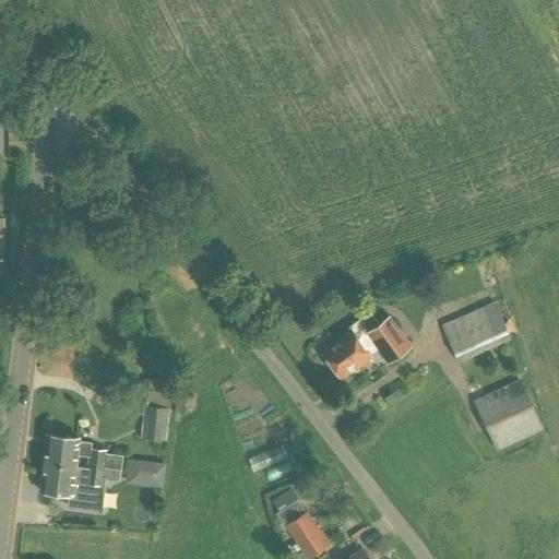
[(458,363),(511,339),(494,301),(441,325),(458,363)]
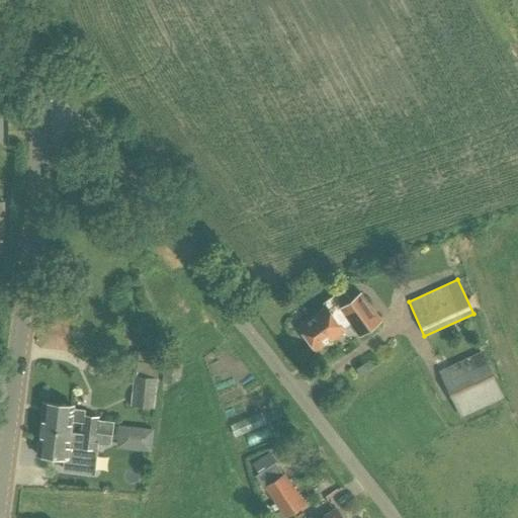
[(380,320),(361,292),(332,315),(325,307),(297,327),(315,350),(343,330),(339,326),(346,321),(358,336),(380,320)]
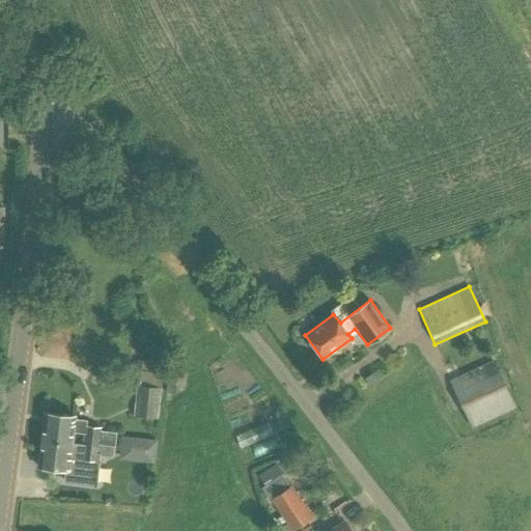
[(471,427),(515,407),(493,359),(448,379),(471,427)]
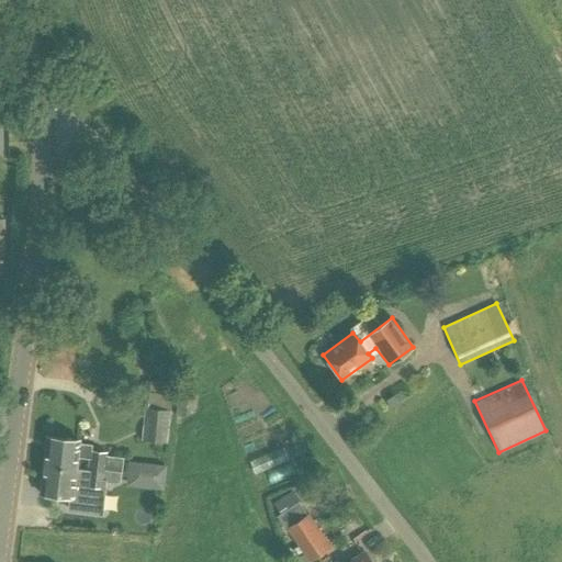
[(168,394),(169,383),(149,381),(148,394),(168,394)]
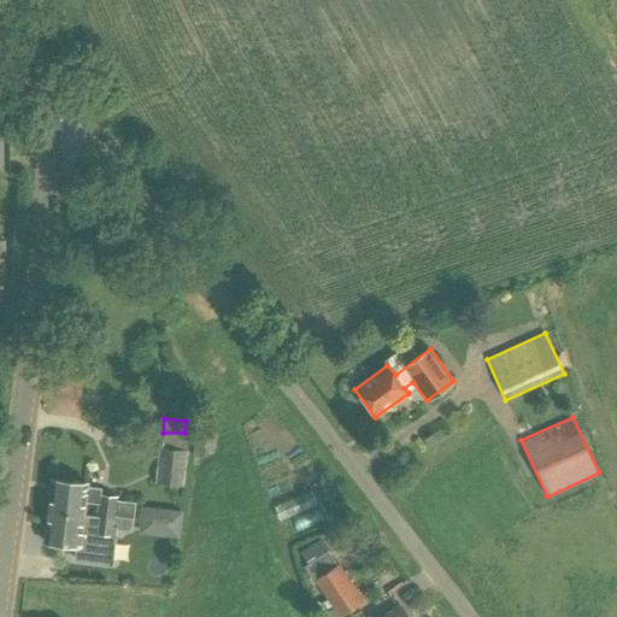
[(218,432),(216,432),(207,429),(205,439),(195,436),(192,456),(197,457),(203,457),(215,452),(218,432)]
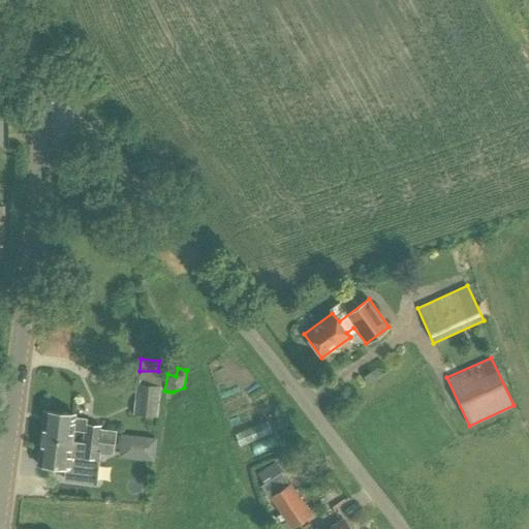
[(161,386),(162,372),(158,371),(139,371),(137,383),(136,383),(133,414),(157,417),(161,386)]
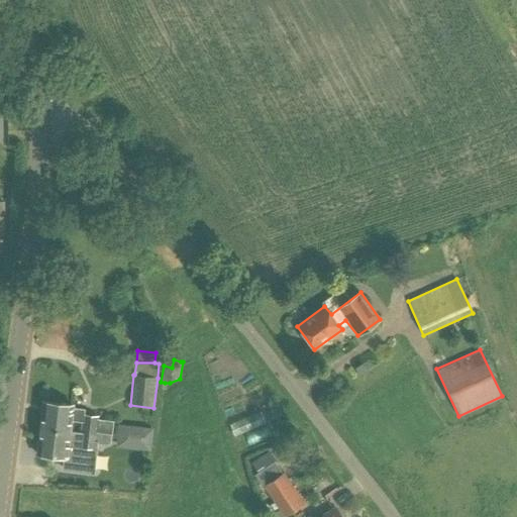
[(362,364),(355,368),(360,375),(367,371),(362,364)]
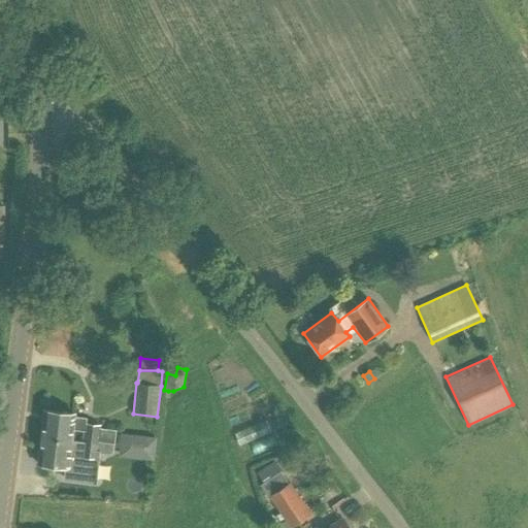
[(117,430),(100,428),(101,425),(87,423),(87,418),(74,417),(74,414),(43,409),(40,437),(71,440),(72,430),(84,431),(83,442),(99,443),(114,444),(117,430)]
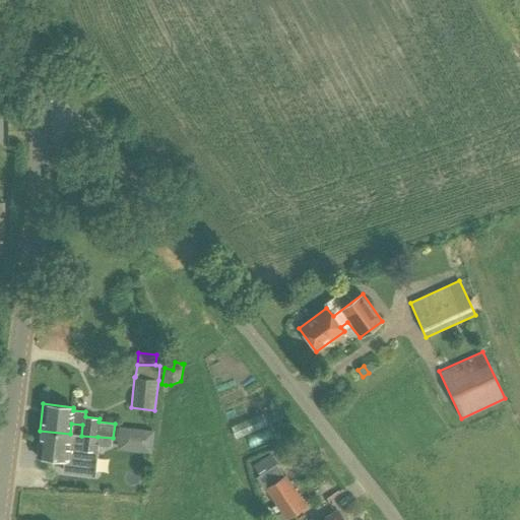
[(153,432),(128,429),(126,443),(152,446),(153,432)]
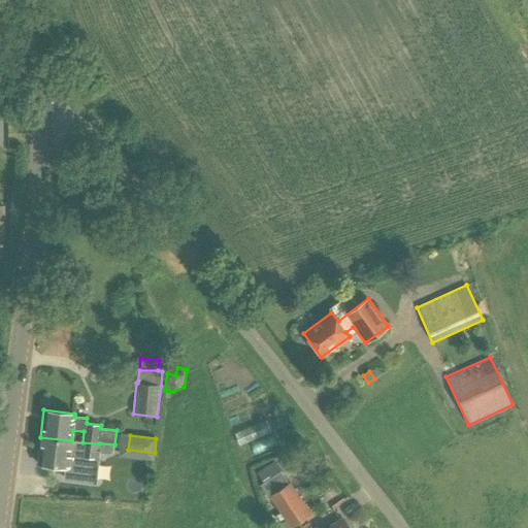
[(83,442),(71,440),(40,437),(37,464),(66,467),(65,470),(85,472),(86,457),(98,458),(99,443),(83,442)]
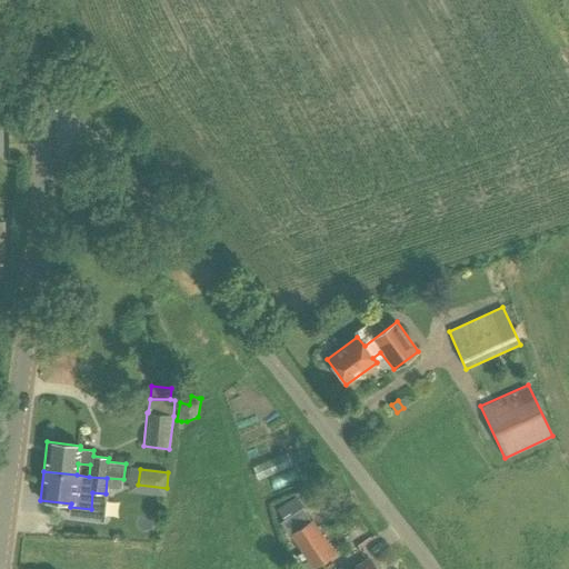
[(306,477),(285,482),(287,491),(308,486),(306,477)]
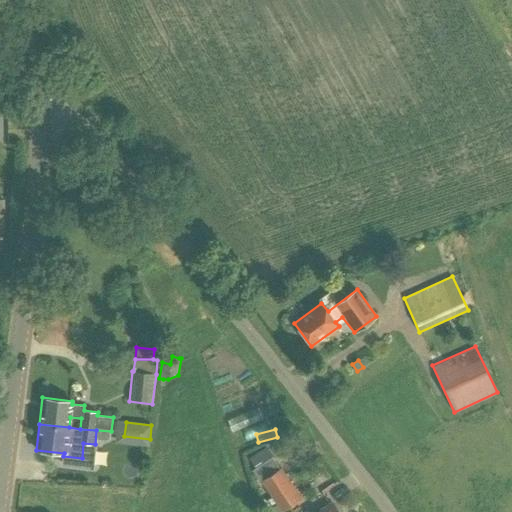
[(280,469),(272,457),(252,470),(261,483),(262,483),(280,511),(281,511),(302,499),(281,467),(280,469)]
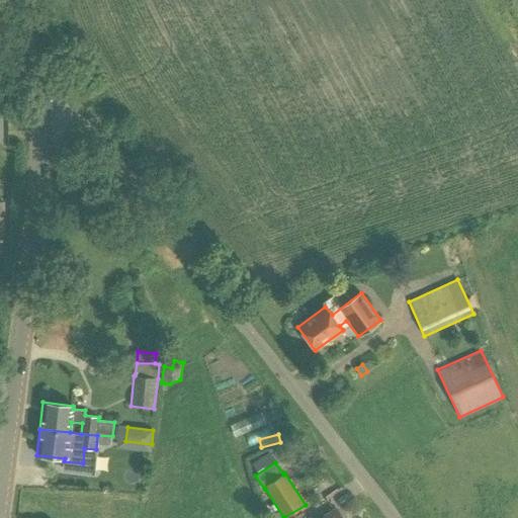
[(342,517),(336,509),(322,517),(342,517)]
